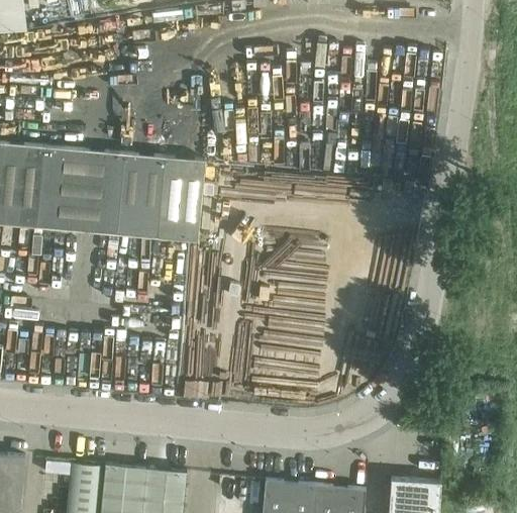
[(21,0),(0,0),(0,33),(25,30),(21,0)]
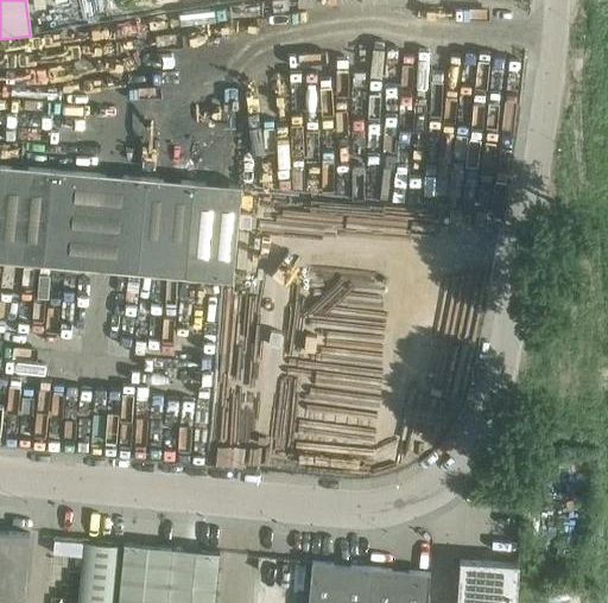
[(0,167),(0,262),(233,285),(242,189),(0,167)]
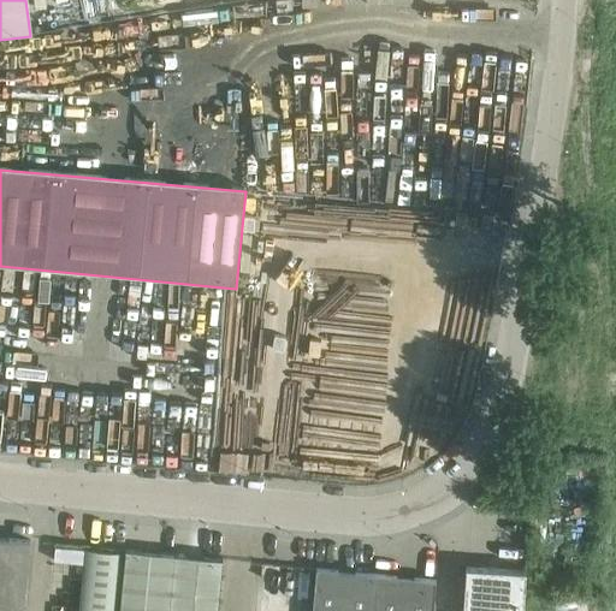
[(0,541),(0,610),(22,610),(29,545),(0,541)]
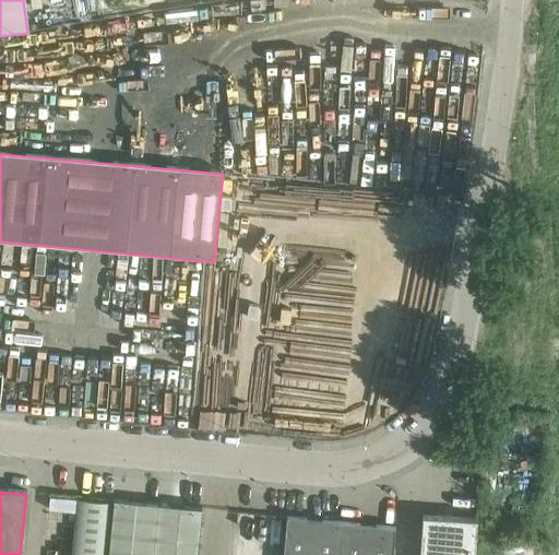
[(50,498),(49,512),(74,515),(75,500),(50,498)]
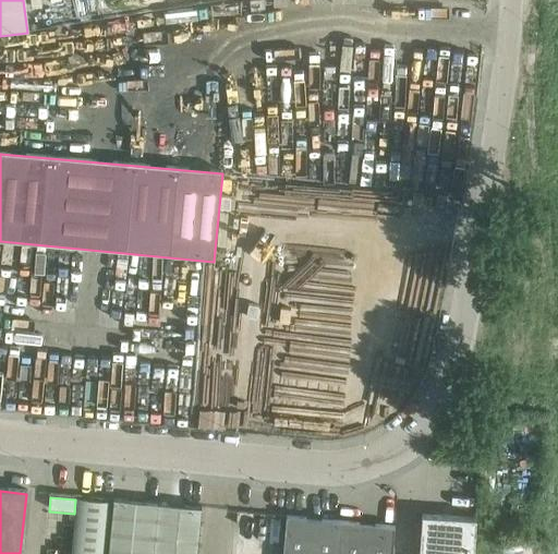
[(76,501),(70,553),(105,553),(111,504),(76,501)]
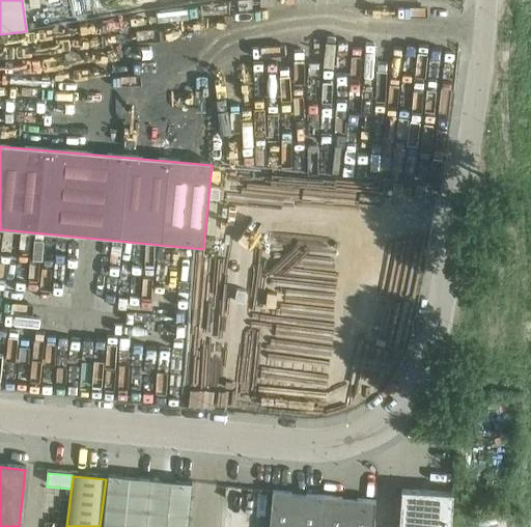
[(108,477),(102,526),(144,526),(149,481),(108,477)]
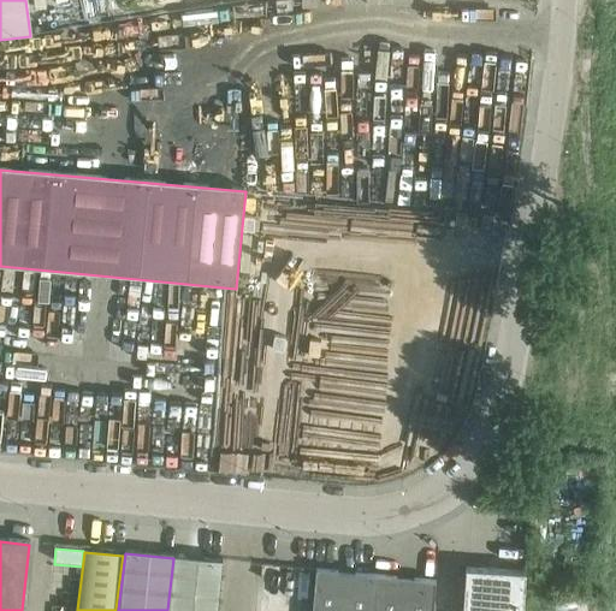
[(173,558),(167,610),(217,610),(223,564),(173,558)]
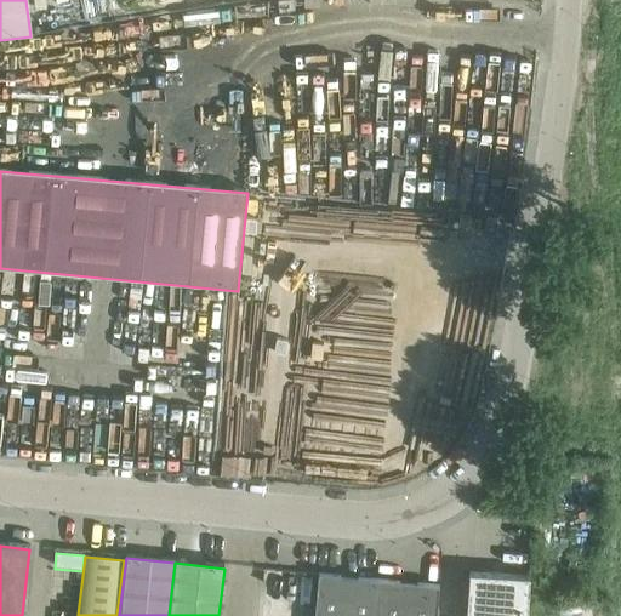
[(469,576),(466,615),(527,615),(529,580),(469,576)]
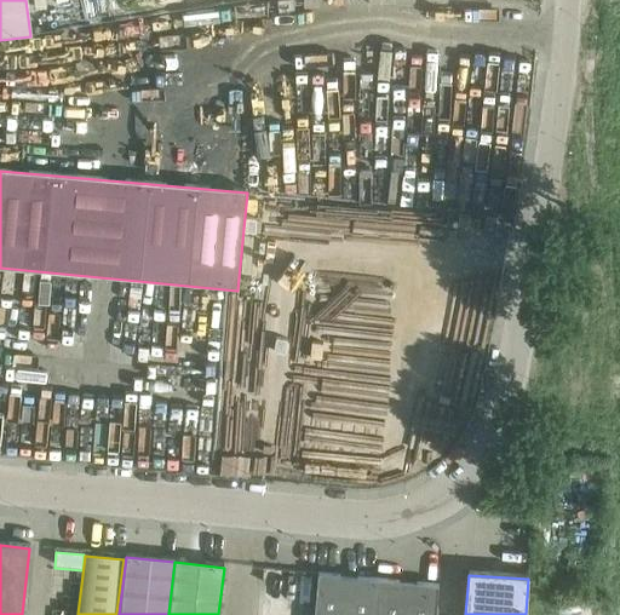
[(319,576),(314,614),(375,614),(379,582),(319,576)]
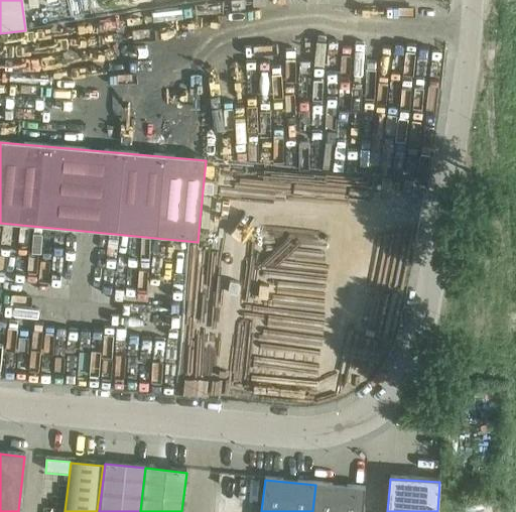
[(315,485),(312,511),(362,511),(365,490),(315,485)]
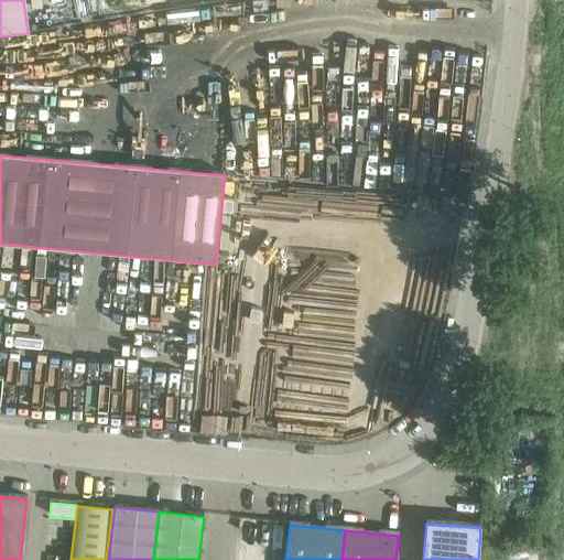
[(489,546),(487,559),(537,559),(538,549),(489,546)]
